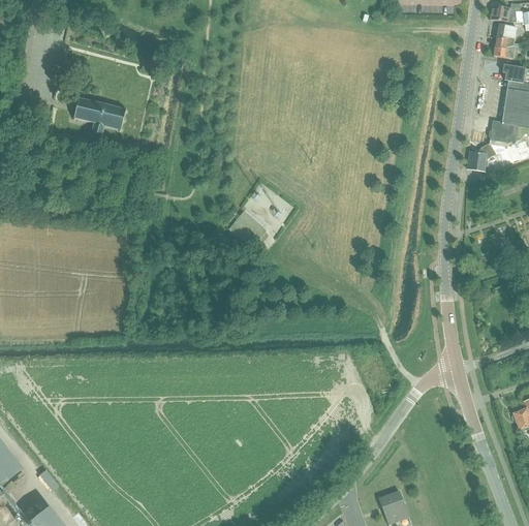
[(492,4),(490,18),(502,20),(523,19),(522,9),(520,9),(517,9),(509,8),(509,6),(492,4)]
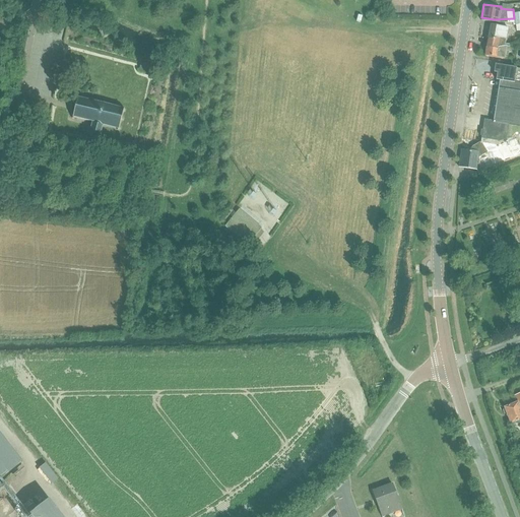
[(491,21),(488,36),(500,35),(506,36),(508,25),(500,23),(491,21)]
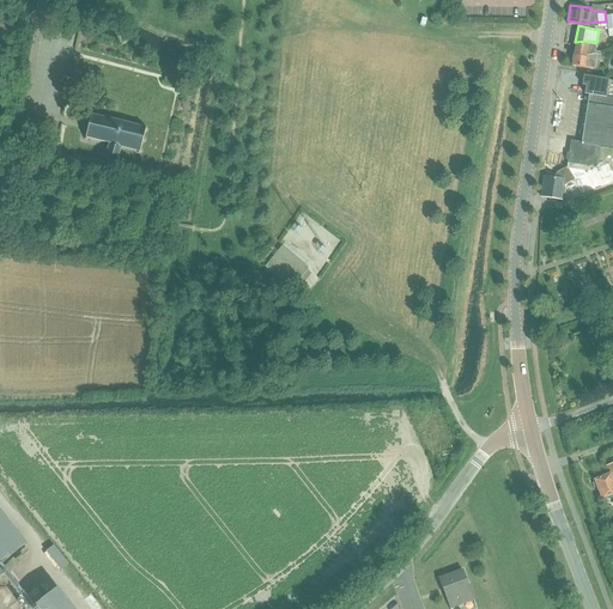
[(575,42),(572,53),(586,55),(587,53),(601,50),(601,47),(599,47),(595,48),(596,42),(589,41),(575,42)]
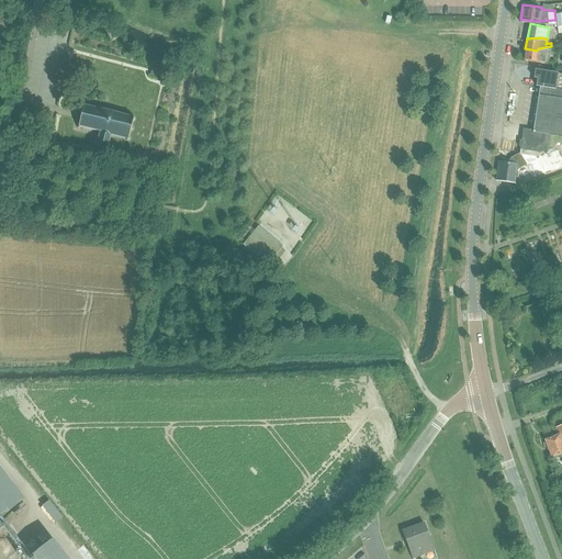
[(525,51),(524,57),(532,58),(546,60),(546,59),(549,60),(550,52),(555,53),(557,44),(551,43),(551,46),(538,48),(537,51),(525,48),(525,51)]
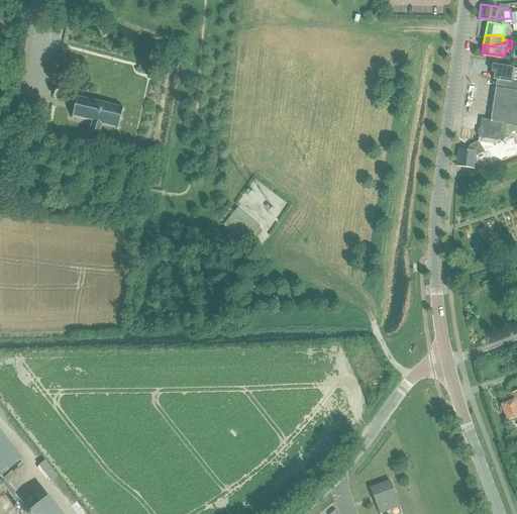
[(152,63),(140,60),(138,67),(150,71),(152,63)]
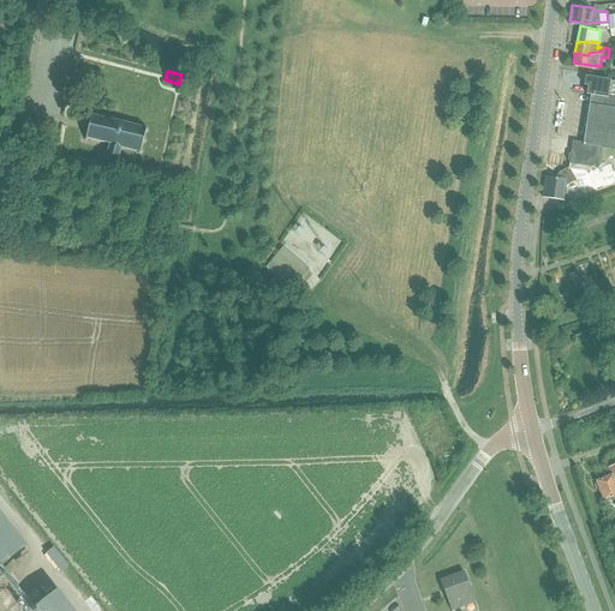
[(573,139),(569,161),(590,163),(598,160),(601,144),(614,145),(614,78),(609,78),(589,75),(586,83),(592,84),(583,141),(573,139)]
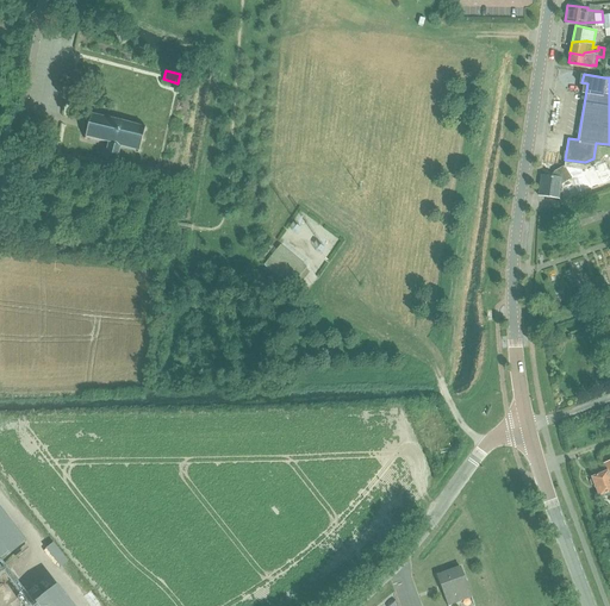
[(106,117),(92,113),(93,111),(92,111),(91,113),(89,112),(89,114),(91,114),(89,119),(88,119),(87,120),(88,122),(87,127),(86,126),(86,127),(87,129),(86,133),(83,133),(83,135),(85,136),(85,137),(87,137),(87,138),(91,139),(92,137),(109,141),(106,151),(105,151),(105,152),(106,152),(109,156),(113,157),(117,155),(118,156),(118,154),(120,144),(138,149),(137,151),(139,151),(139,149),(142,150),(142,148),(139,148),(142,139),(144,139),(144,138),(142,137),(144,129),(147,129),(148,127),(144,126),(145,125),(144,124),(143,126),(124,122),(125,119),(123,119),(122,120),(109,117),(109,116),(107,116),(106,117)]
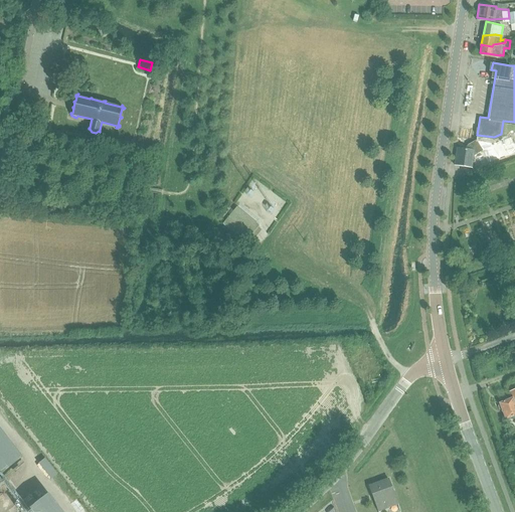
[(479,143),(476,139),(468,143),(468,148),(461,147),(460,152),(457,152),(455,163),(472,165),(474,154),(482,149),(479,143)]
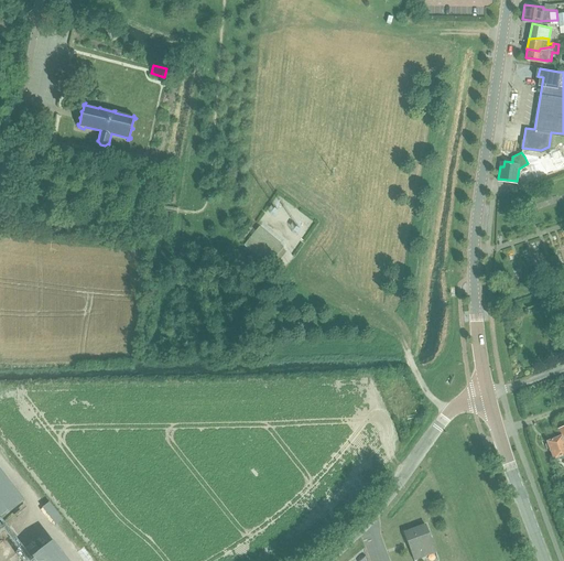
[(249,238),(246,243),(269,262),(283,246),(259,226),(249,238)]
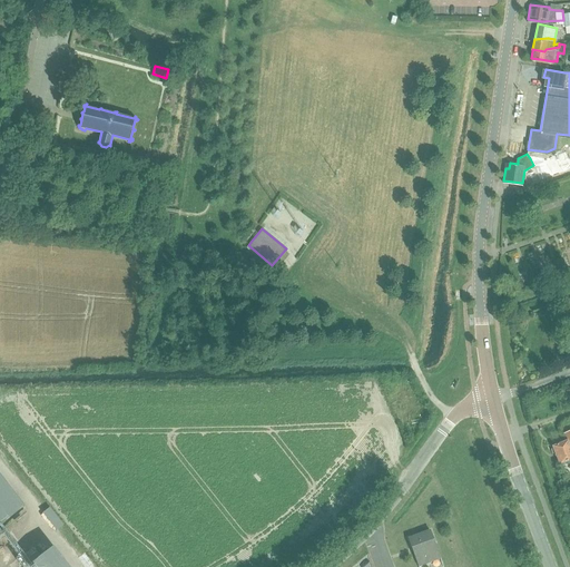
[(554,443),(560,461),(569,457),(569,429),(566,431),(568,439),(554,443)]
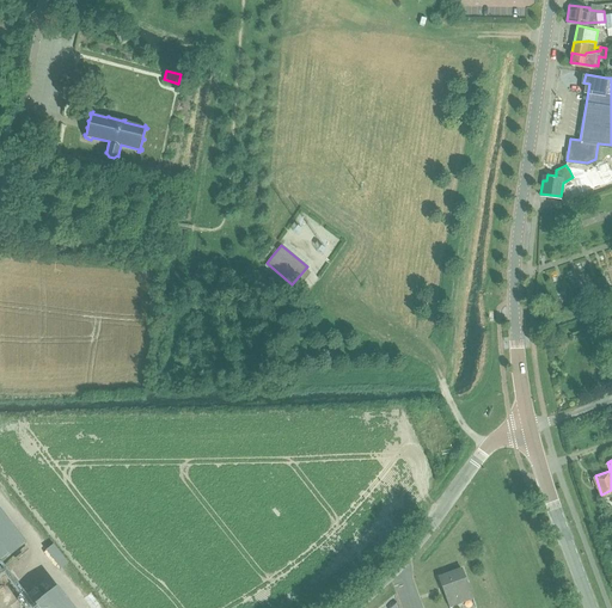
[(0,559),(12,551),(25,540),(0,507),(0,559)]
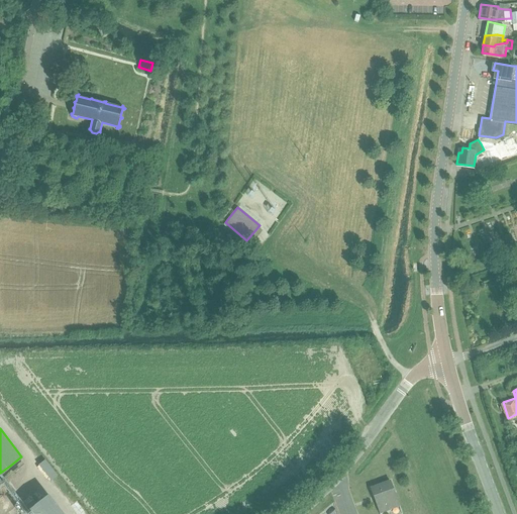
[(399,505),(390,480),(370,487),(379,512),(399,505)]
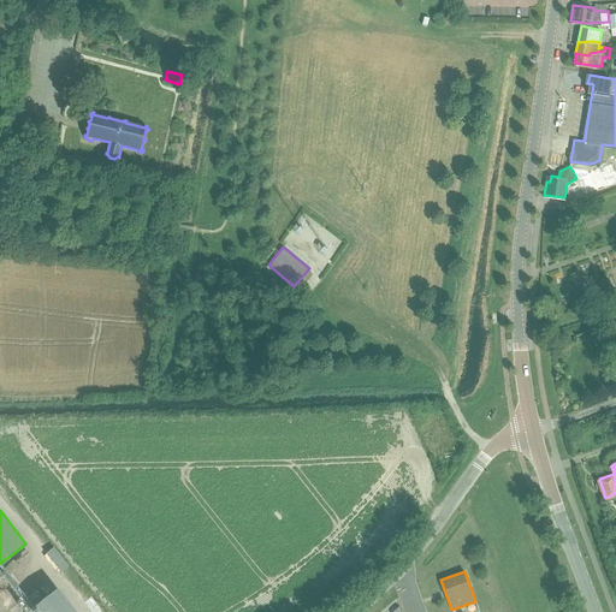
[(58,589),(34,608),(36,611),(75,611),(58,589)]
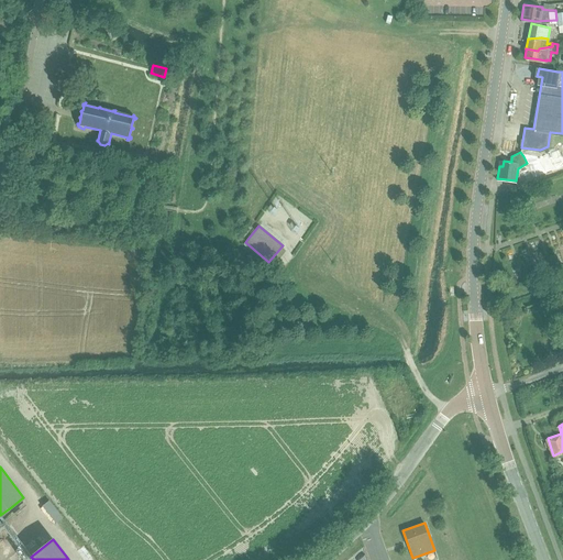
[(73,548),(83,559),(94,559),(95,559),(79,542),(73,548)]
